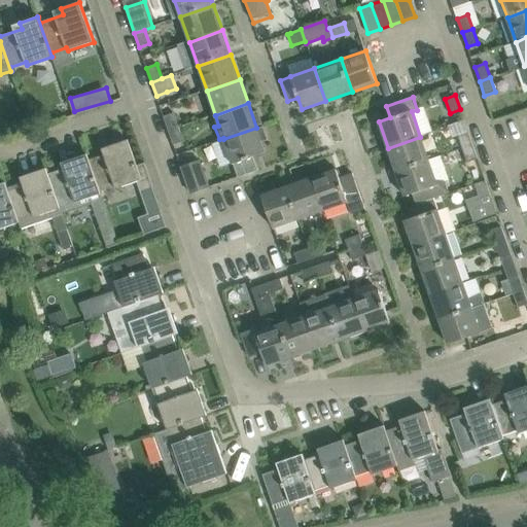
[(168,131),(179,127),(174,113),(164,116),(168,131)]
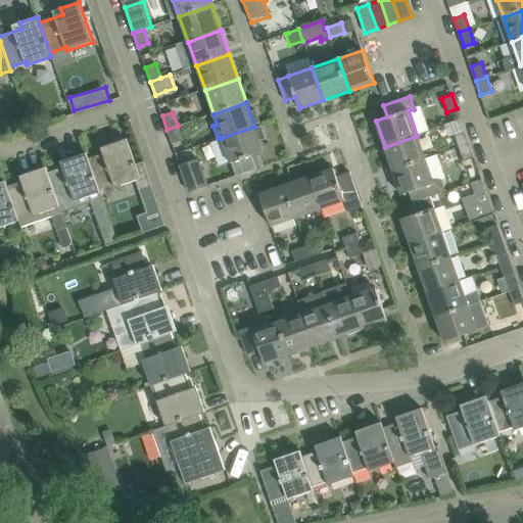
[(469,144),(464,130),(461,120),(444,125),(447,136),(454,133),(459,148),(469,144)]
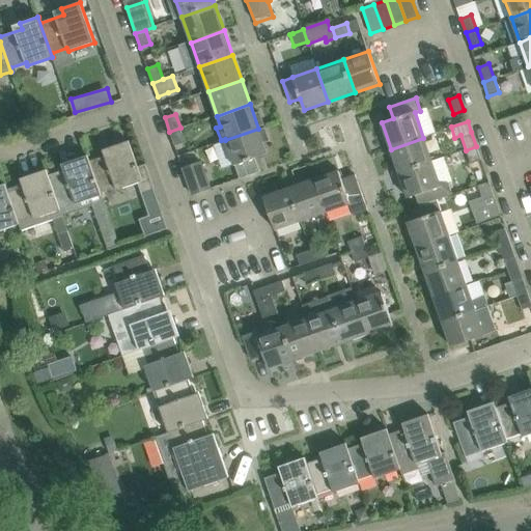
[(169,132),(174,146),(186,142),(180,128),(169,132)]
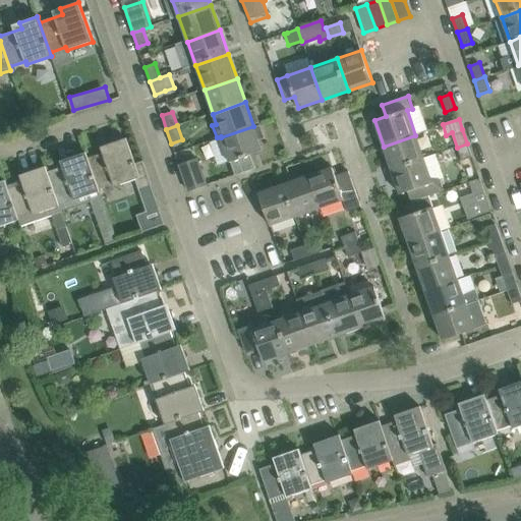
[(263,151),(253,126),(221,137),(222,139),(218,141),(222,154),(226,152),(230,162),(232,162),(237,175),(256,168),(251,155),(263,151)]
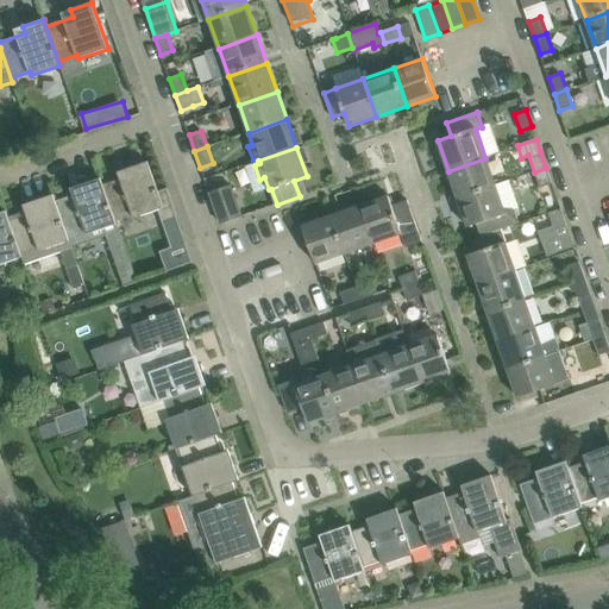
[(458,200),(495,186),(485,158),(449,171),(458,200)]
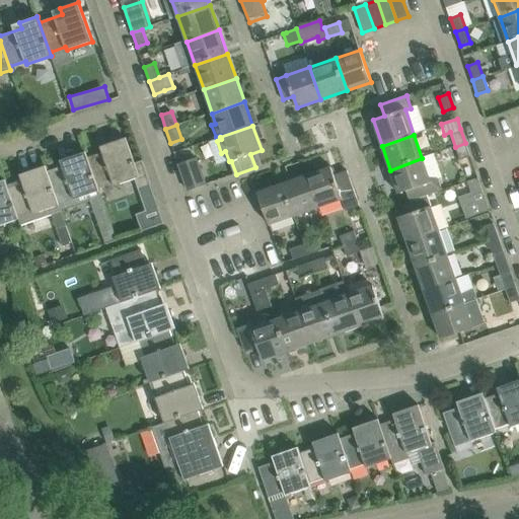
[(151,184),(142,160),(135,163),(126,138),(107,144),(109,150),(88,157),(86,152),(85,152),(99,191),(98,188),(114,182),(115,186),(135,178),(139,189),(151,184)]
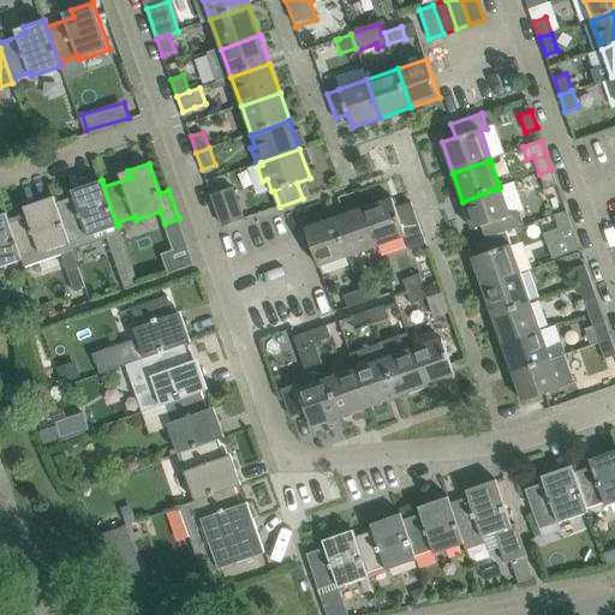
[(545,190),(557,186),(551,169),(539,174),(545,190)]
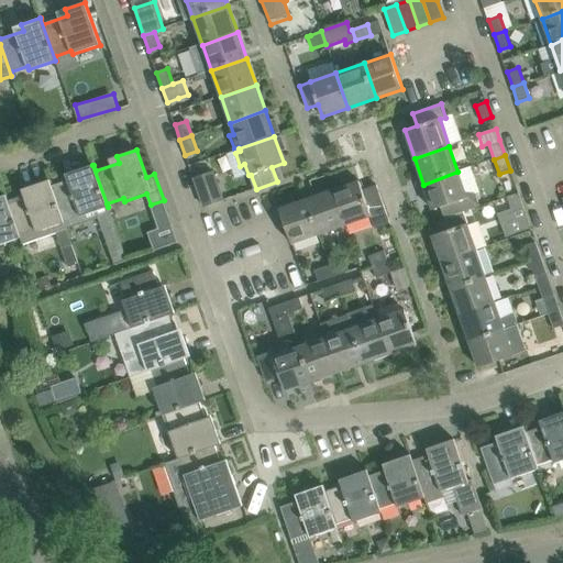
[(127,260),(108,207),(92,165),(73,172),(75,177),(52,186),(50,179),(48,180),(66,229),(98,218),(113,264),(127,260)]
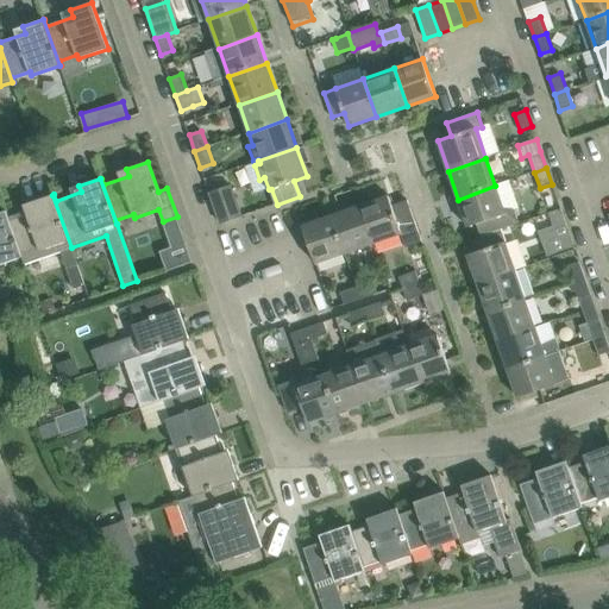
[(481,236),(501,228),(509,226),(495,186),(458,200),(468,227),(477,224),(481,236)]
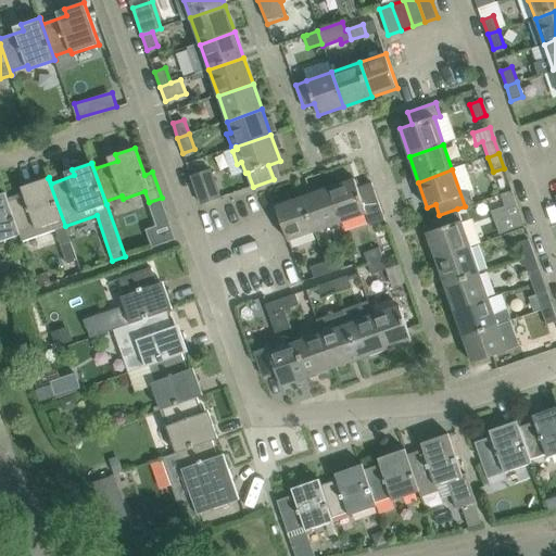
[(222,198),(212,173),(192,179),(201,205),(222,198)]
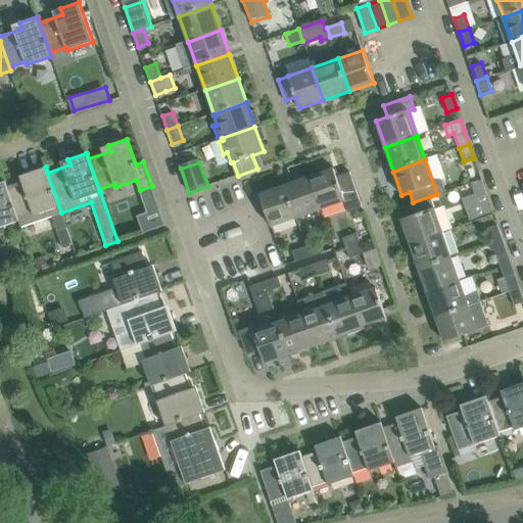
[(21,227),(61,212),(45,168),(28,174),(29,179),(7,187),(5,181),(3,182),(17,222),(19,221),(21,227)]
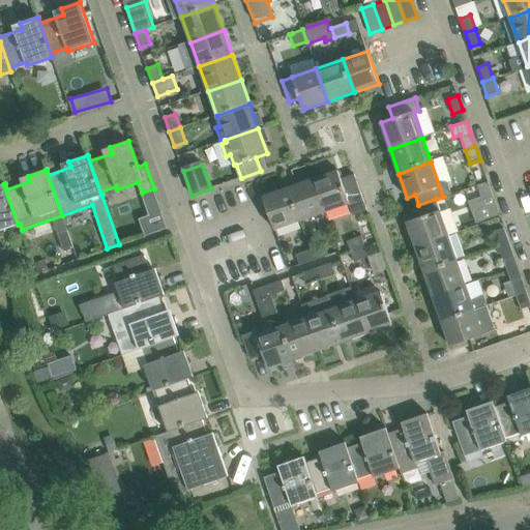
[(314,179),(325,211),(350,203),(339,170),(314,179)]
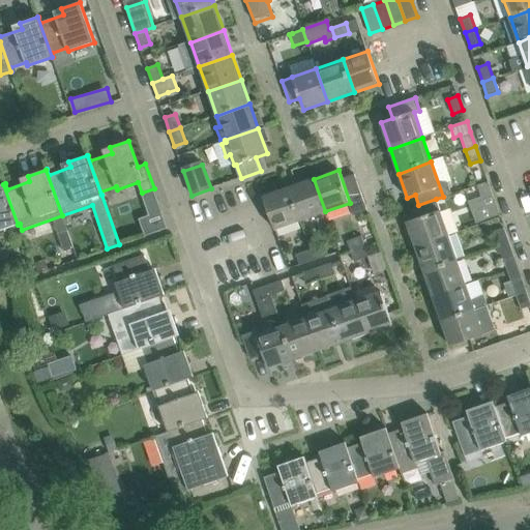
[(301,221),(325,211),(314,179),(289,187),(301,221)]
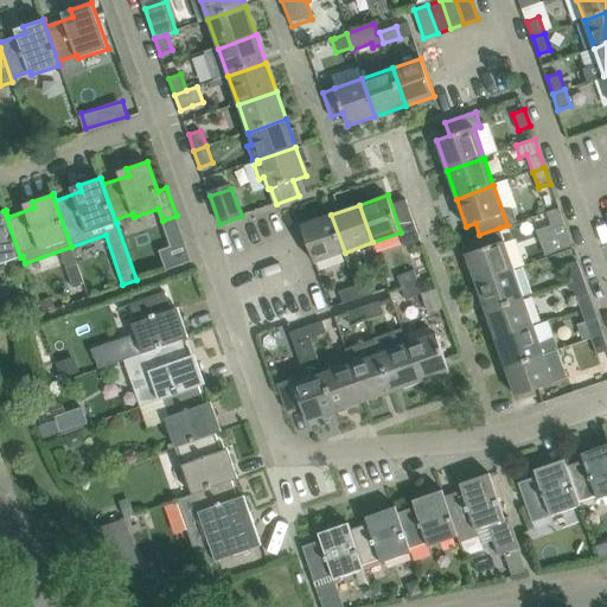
[(573,248),(564,224),(558,209),(547,212),(551,225),(536,231),(545,259),(573,248)]
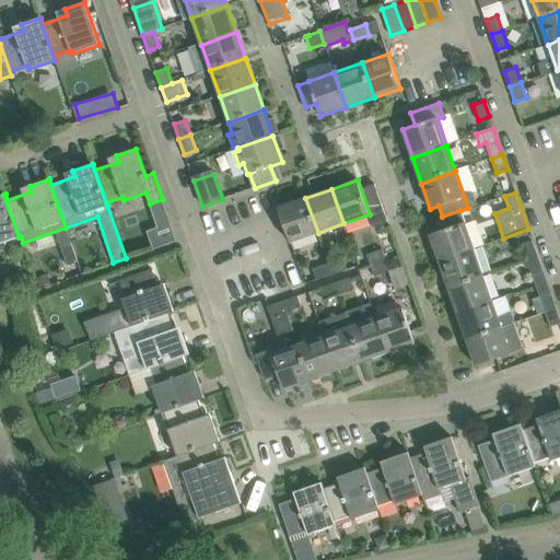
[(0,243),(19,237),(3,195),(0,196),(0,243)]
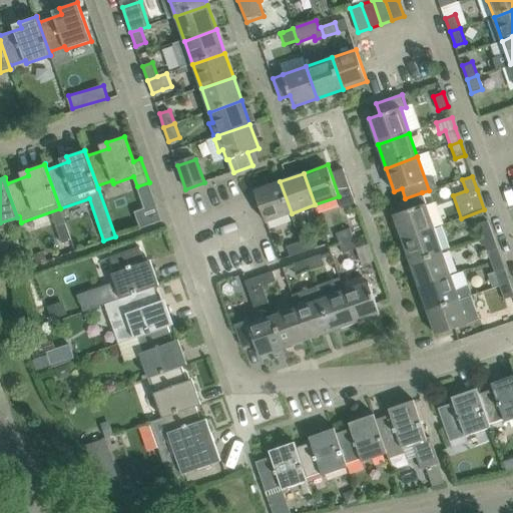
[(266,222),(292,213),(280,181),(254,190),(266,222)]
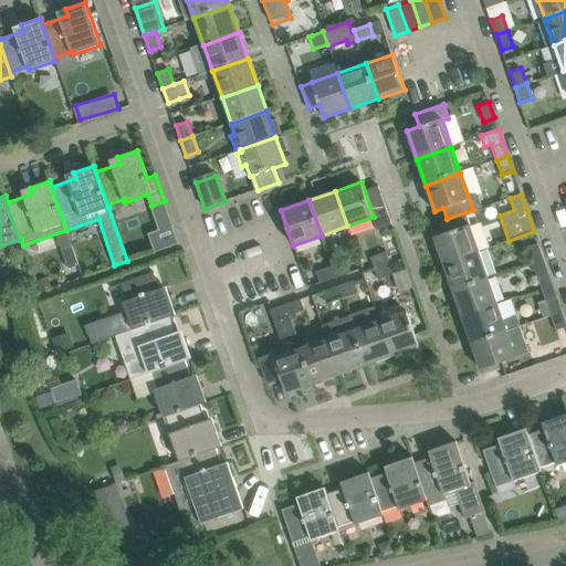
[(480,252),(470,224),(465,212),(447,219),(438,223),(442,234),(435,237),(444,264),(480,252)]
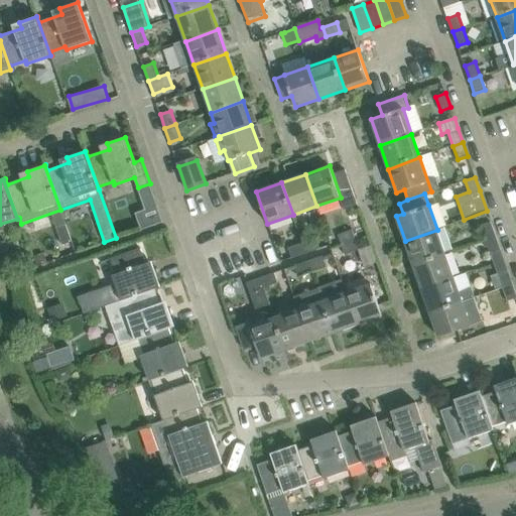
[(158,207),(137,215),(142,230),(163,222),(158,207)]
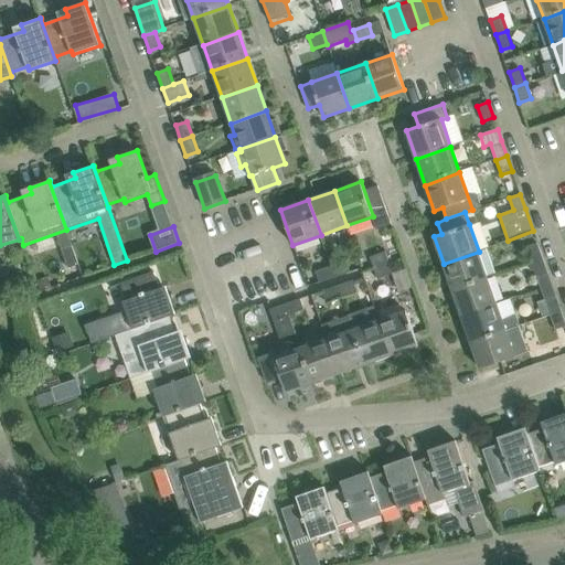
[(532,263),(543,258),(537,243),(526,247),(532,263)]
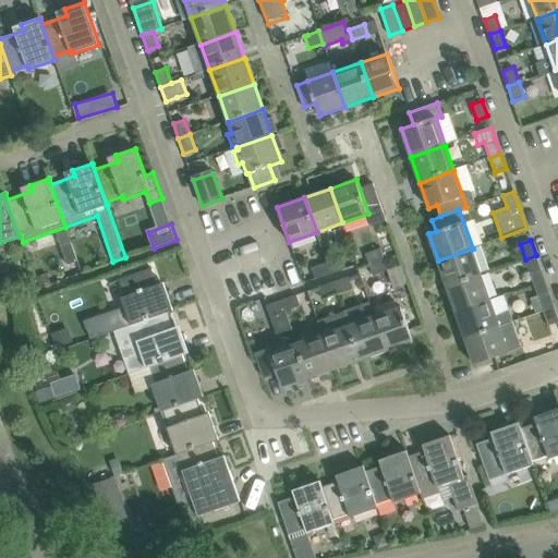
[(371,265),(384,261),(380,249),(366,253),(371,265)]
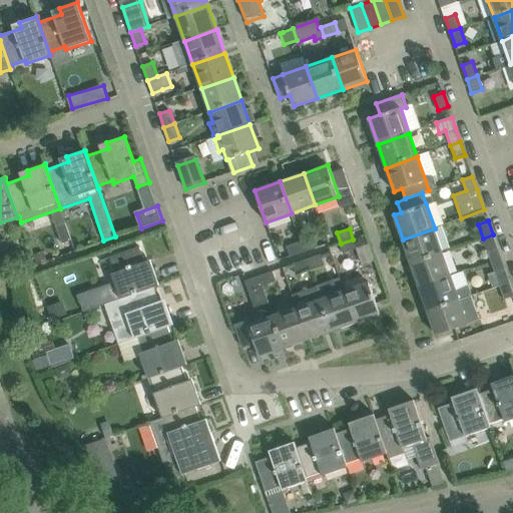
[(411,264),(443,252),(435,228),(403,239),(411,264)]
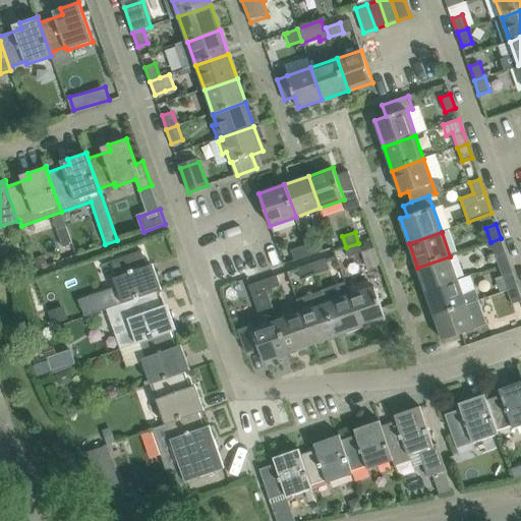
[(495,256),(506,252),(501,238),(490,242),(495,256)]
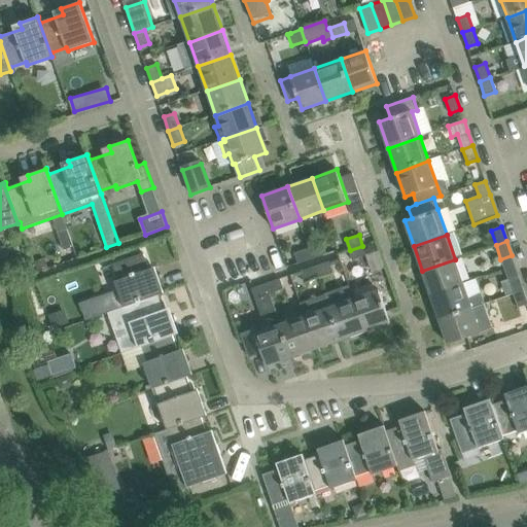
[(309,247),(313,258),(328,253),(324,242),(309,247)]
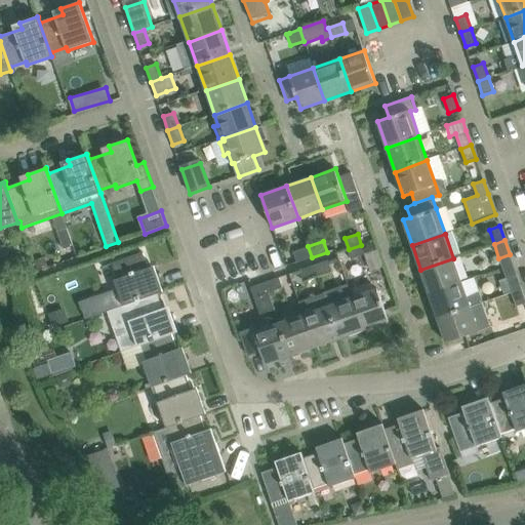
[(361,245),(349,249),(353,259),(365,255),(361,245)]
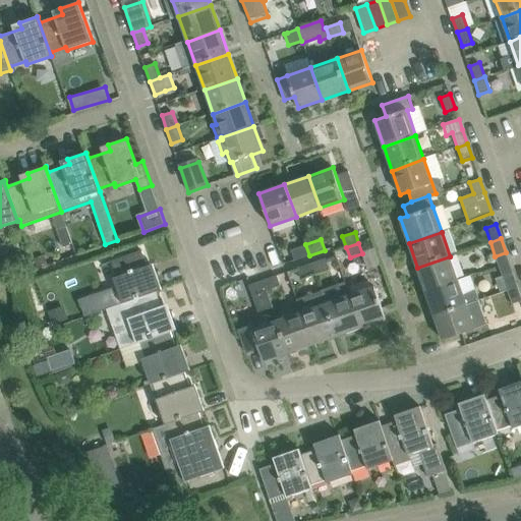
[(295,262),(309,255),(305,244),(291,250),(295,262)]
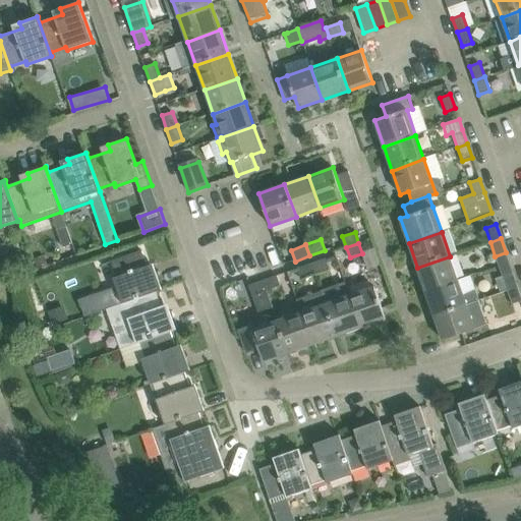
[(157,291),(162,289),(156,271),(150,273),(141,250),(112,261),(117,276),(113,277),(123,303),(126,302),(126,301),(157,291)]
